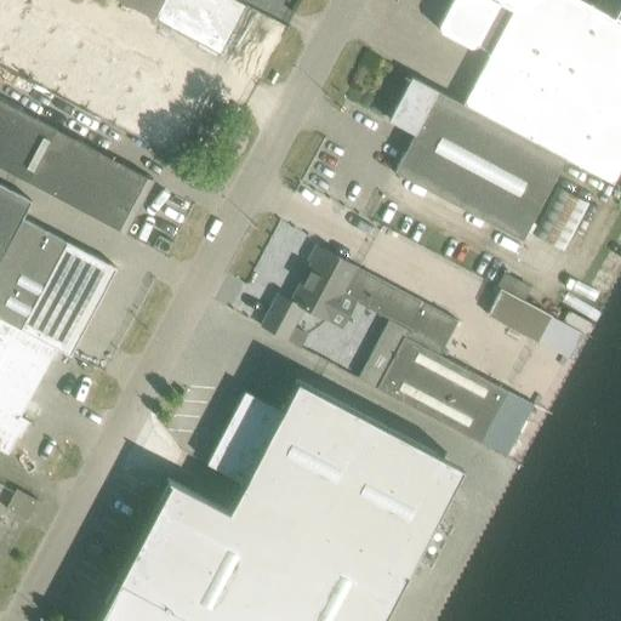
[(0,0),(0,52),(22,13),(28,0),(0,0)]
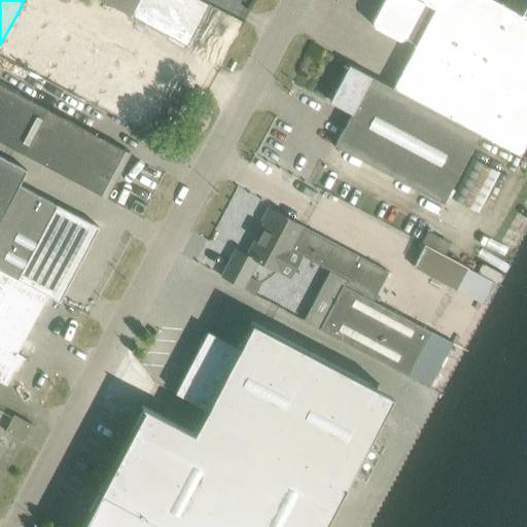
[(101,0),(172,37),(170,41),(184,49),(208,3),(201,0),(101,0)]
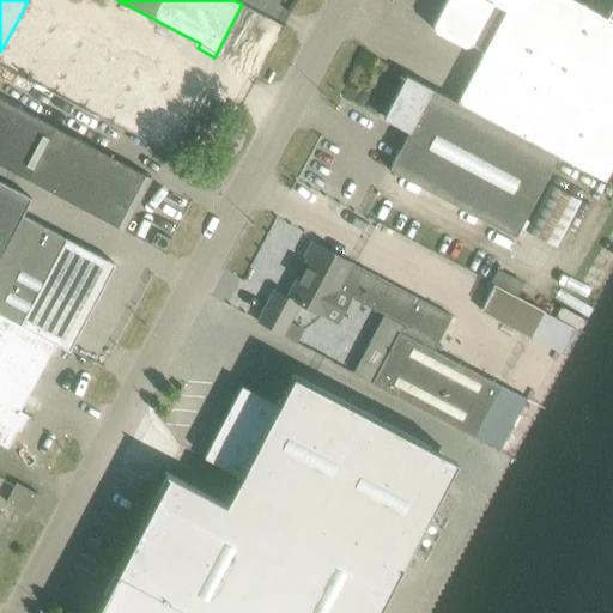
[(484,52),(456,102),(560,156),(604,178),(612,161),(612,20),(586,6),(574,0),(444,0),(432,24),(435,31),(463,47),(471,44),(484,52)]
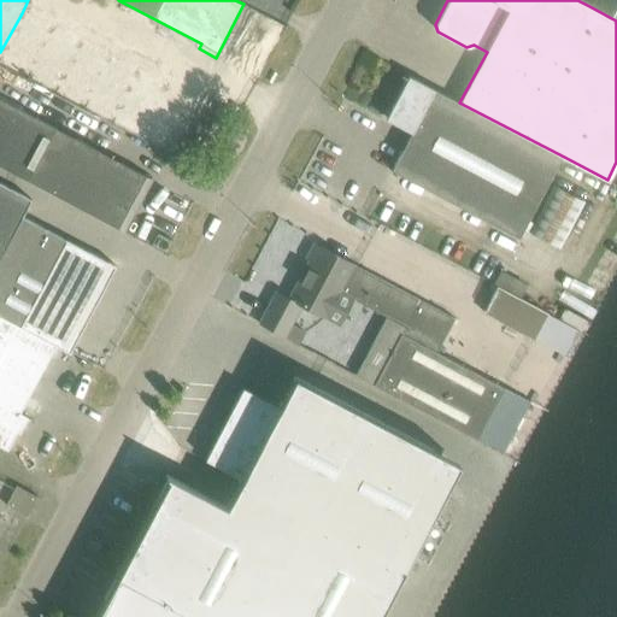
[(616,0),(592,0),(589,6),(616,21),(616,0)]
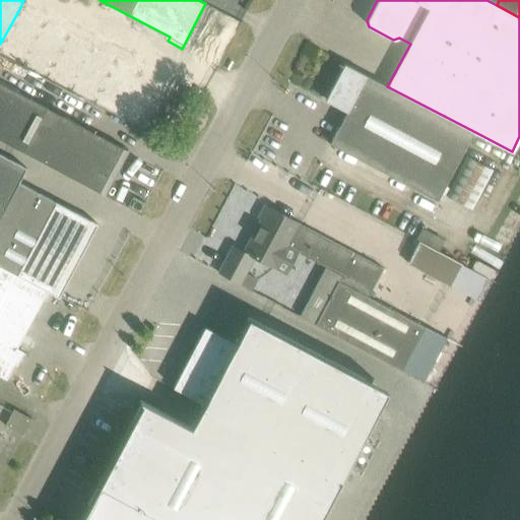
[(18,11),(0,44),(0,55),(43,78),(65,37),(18,11)]
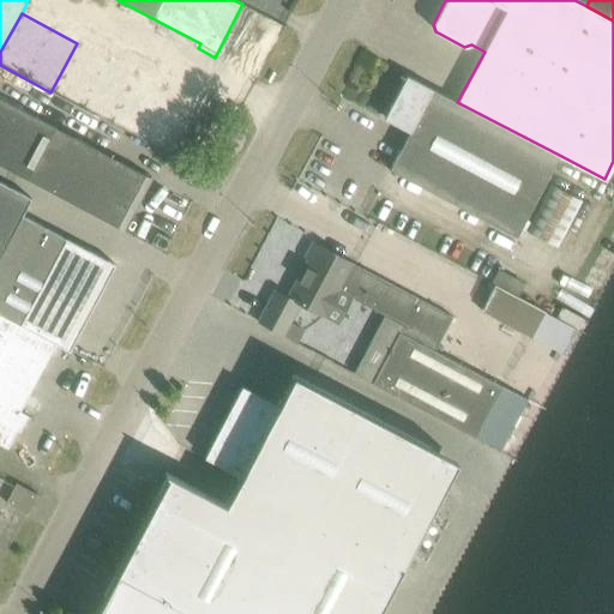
[(77,43),(50,92),(107,124),(133,73),(77,43)]
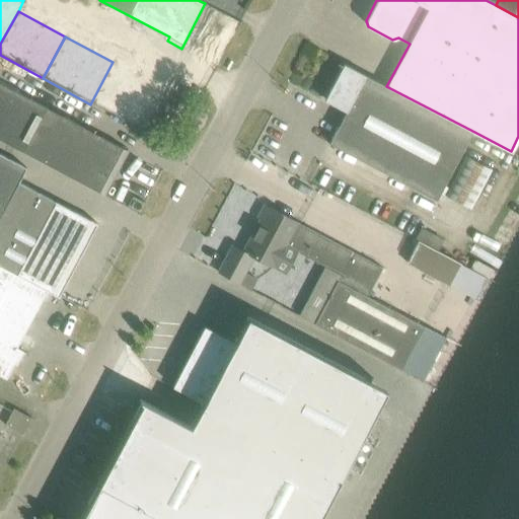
[(113,62),(90,104),(138,130),(161,87),(113,62)]
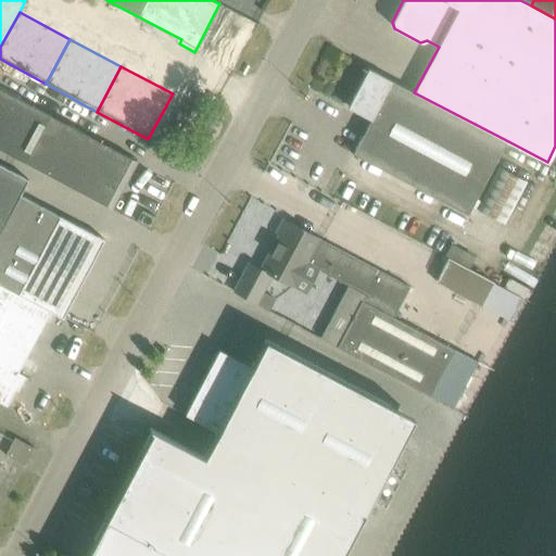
[(468,215),(508,141),(414,92),(368,68),(358,85),(363,87),(351,109),(370,119),(352,153),(468,215)]
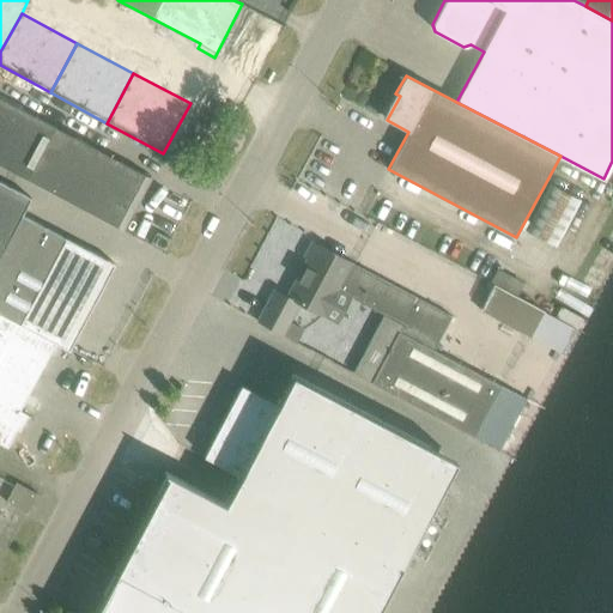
[(0,163),(122,230),(151,177),(0,96),(0,163)]
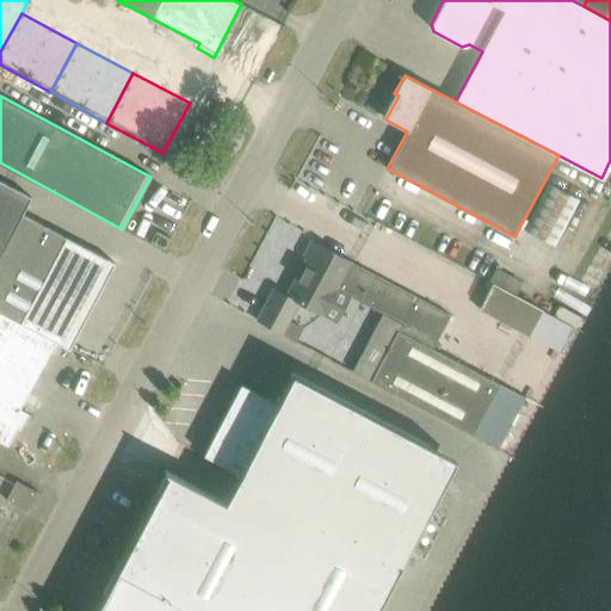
[(0,313),(55,341),(61,345),(61,344),(74,320),(76,321),(85,307),(81,306),(97,278),(99,279),(106,265),(104,263),(106,259),(22,214),(31,197),(24,193),(0,180),(0,313)]
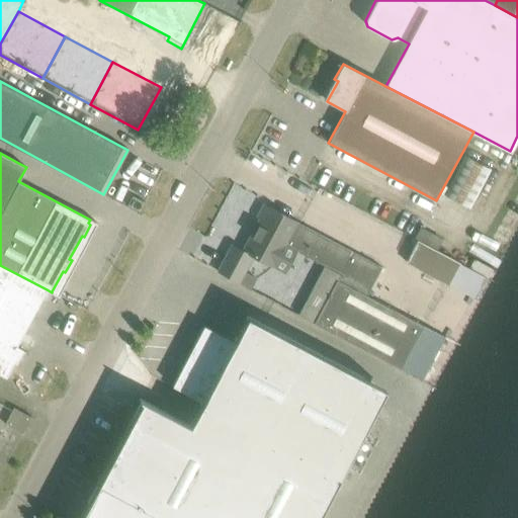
[(471,209),(493,170),(465,156),(445,195),(471,209)]
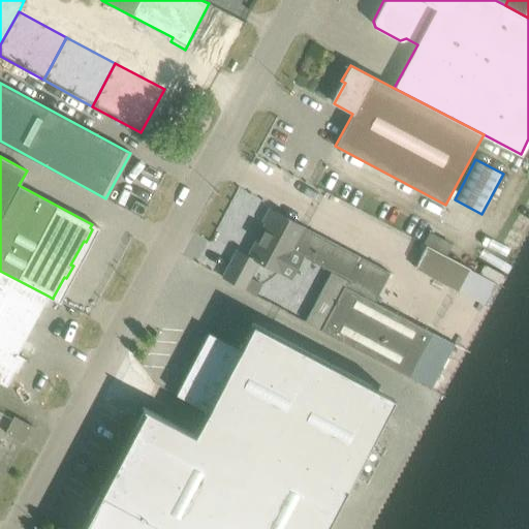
[(135,199),(130,210),(142,216),(147,206),(135,199)]
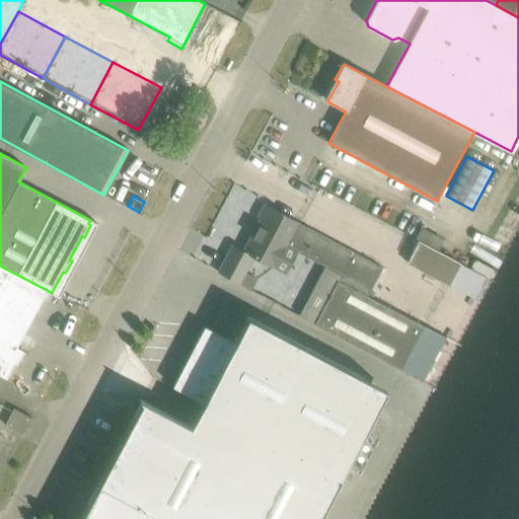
[(381,268),(266,206),(242,250),(276,268),(288,244),(341,272),(314,321),(424,380),(447,336),(368,294),(381,268)]
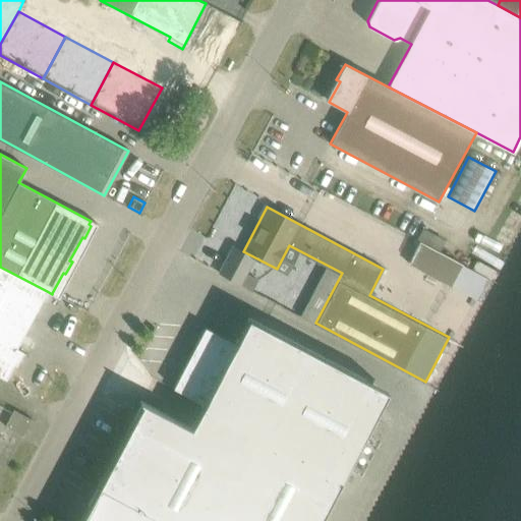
[(421,241),(441,251),(447,239),(424,227),(418,239),(421,241)]
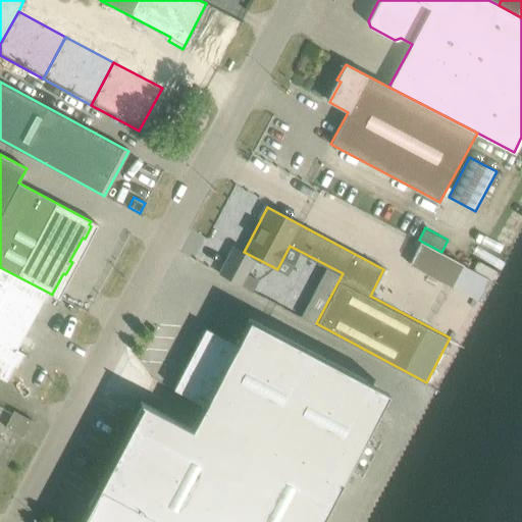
[(489,277),(441,252),(422,242),(410,265),(477,301),(489,277)]
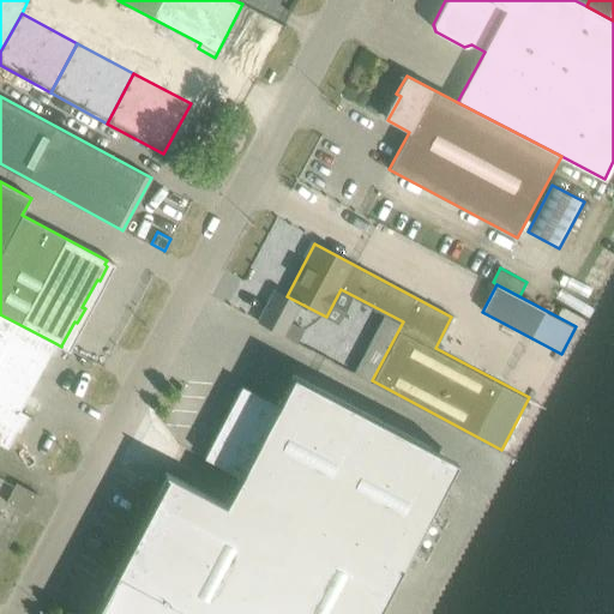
[(272,294),(258,321),(298,343),(306,327),(292,320),(298,308),(272,294)]
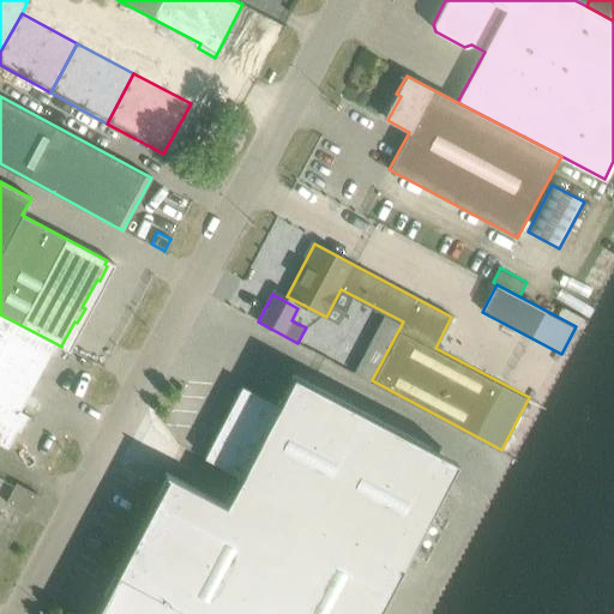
[(0,314),(0,444),(7,449),(24,417),(31,421),(32,417),(20,411),(55,343),(0,314)]
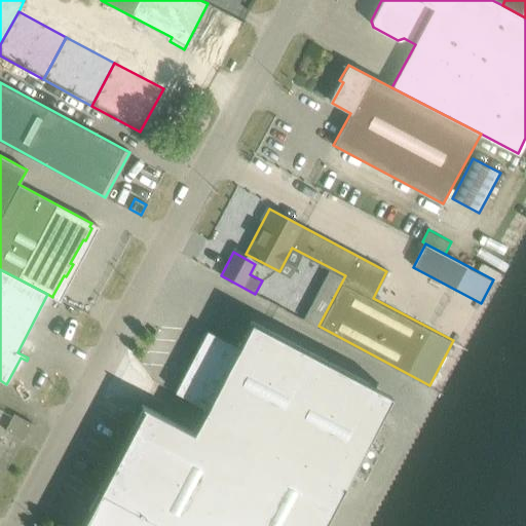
[(337,290),(323,283),(305,315),(320,323),(337,290)]
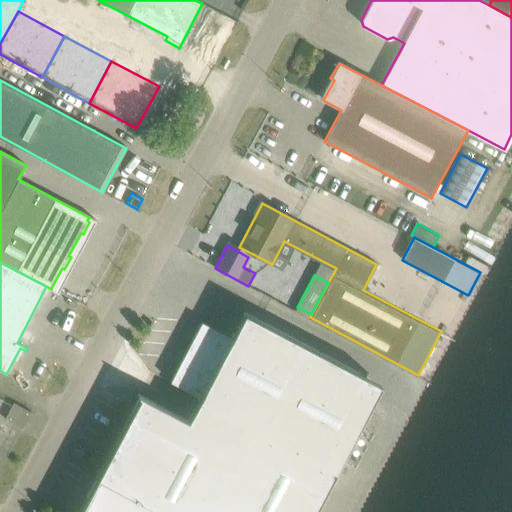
[(311,511),(367,402),(360,373),(244,312),(231,337),(201,321),(186,351),(184,349),(179,351),(174,359),(176,364),(178,365),(170,380),(200,396),(187,420),(138,393),(137,394),(139,396),(92,485),(145,511),(311,511)]
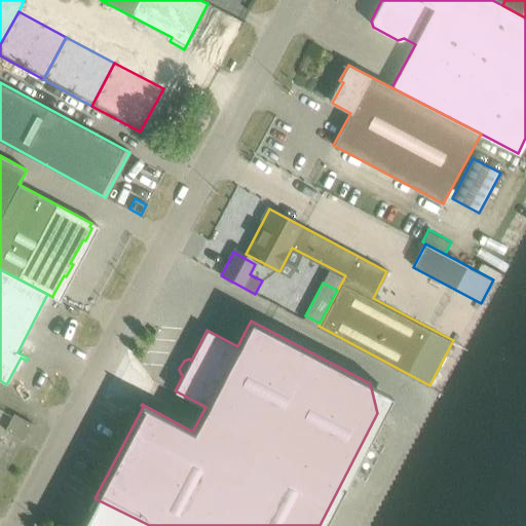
[(32,423),(13,414),(5,430),(23,440),(32,423)]
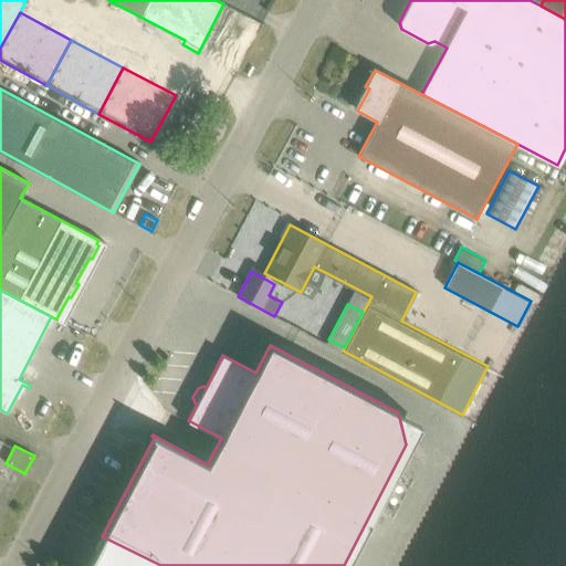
[(160,565),(102,536),(85,565),(160,565)]
